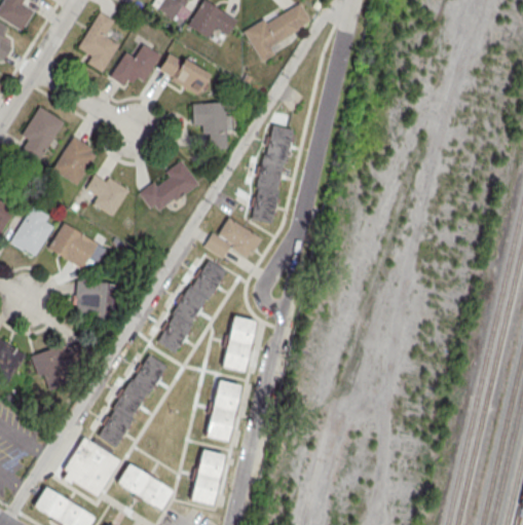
[(0,9),(5,0),(28,0),(24,7),(36,14),(23,35),(0,19),(0,9)]
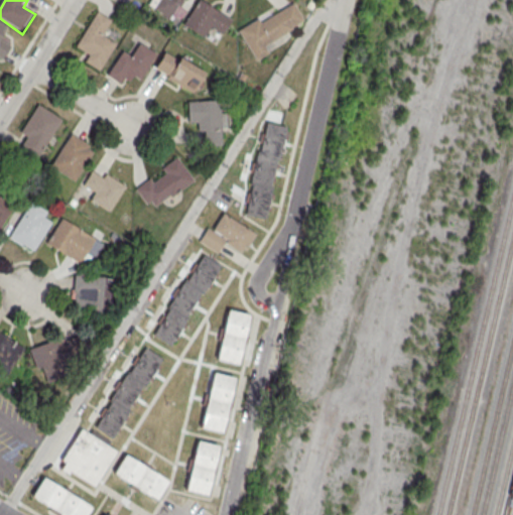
[(186,0),(153,0),(150,6),(173,20),(186,0)]
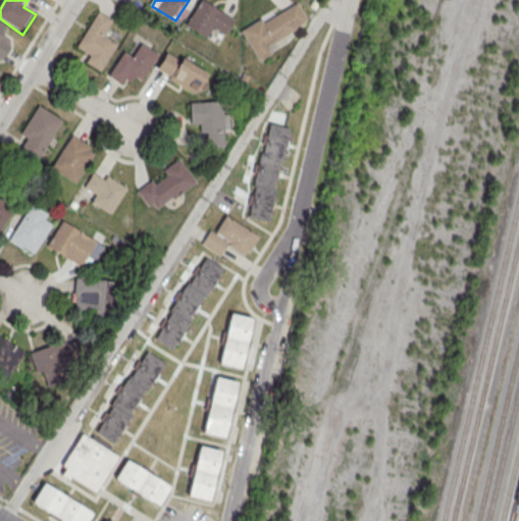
[(204,1),(237,22),(227,38),(215,30),(208,41),(188,27),(204,1)]
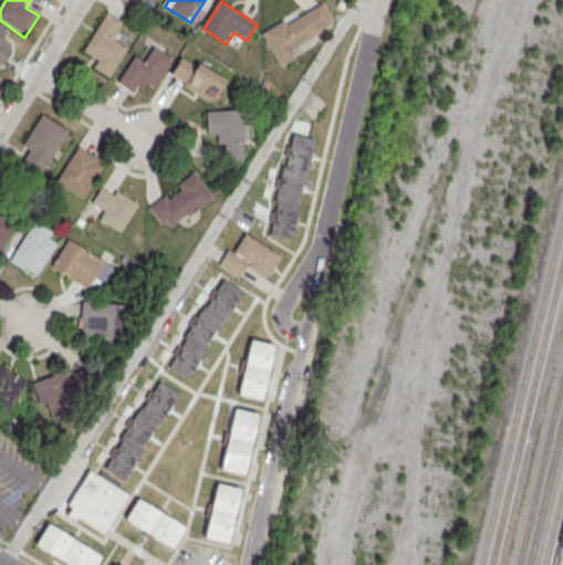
[(263,37),(287,23),(289,28),(324,6),(336,25),(323,33),(324,34),(293,53),(298,61),(283,69),(263,37)]
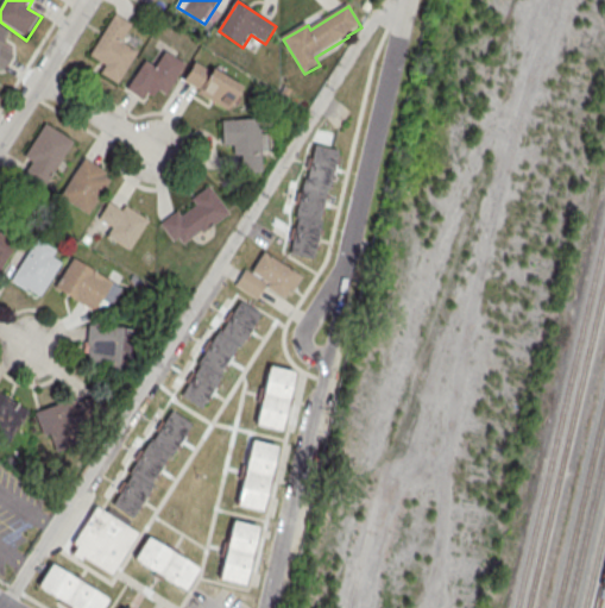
[(117,13),(133,24),(123,42),(139,52),(119,83),(101,73),(107,64),(90,55),(117,13)]
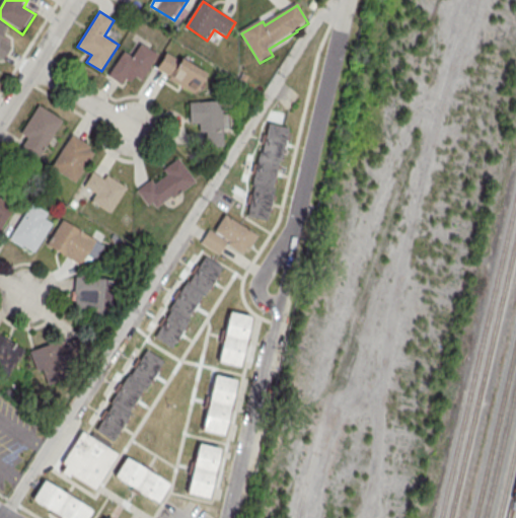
[(142,44),(159,55),(143,81),(136,76),(132,82),(127,79),(123,85),(109,76),(125,52),(133,57),(142,44)]
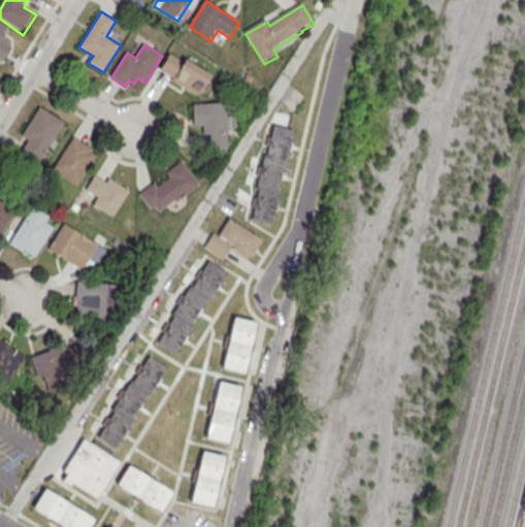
[(211,74),(173,51),(161,71),(199,95),(211,74)]
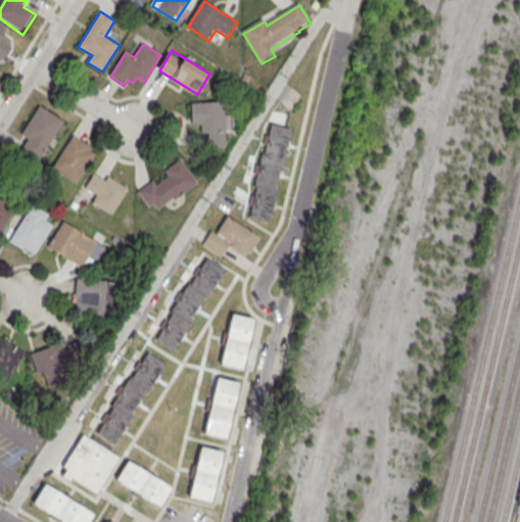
[(226,102),(192,103),(192,125),(202,125),(203,134),(209,134),(210,148),(227,148),(227,131),(233,131),(233,115),(226,115),(226,102)]
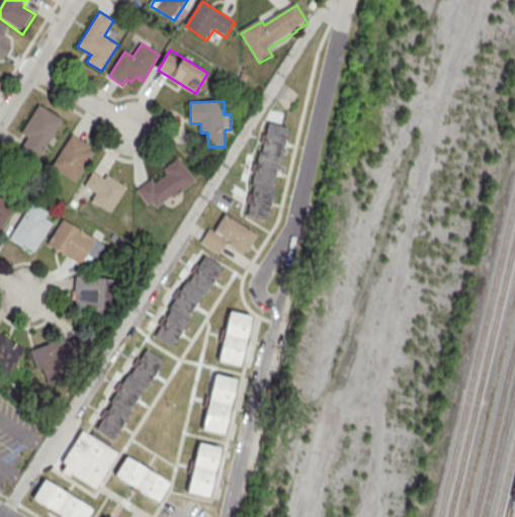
[(65,118),(39,104),(22,136),(29,140),(21,152),(40,162),(65,118)]
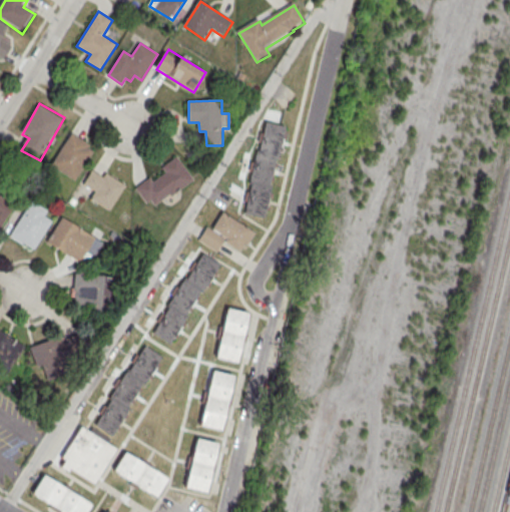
[(269,218),(288,125),(266,121),(246,213),(269,218)]
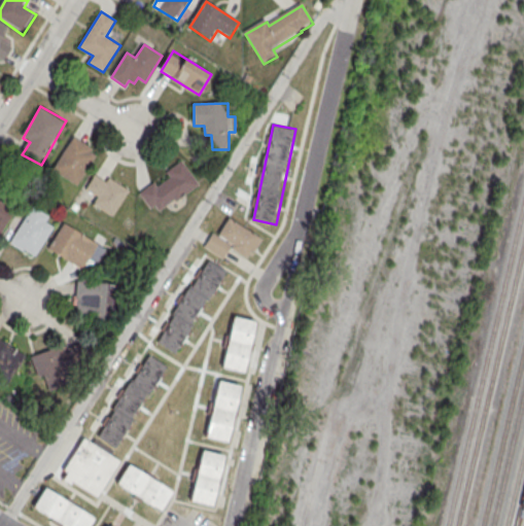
[(79,185),(99,151),(74,137),(55,171),(79,185)]
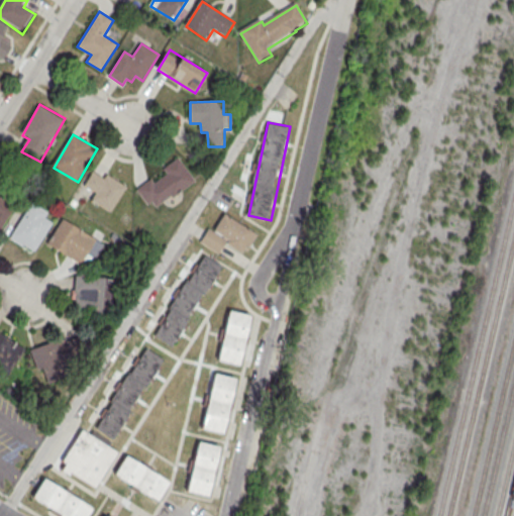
[(179,158),(196,181),(174,198),(172,196),(157,207),(152,202),(148,205),(137,190),(151,179),(155,183),(168,174),(164,169),(179,158)]
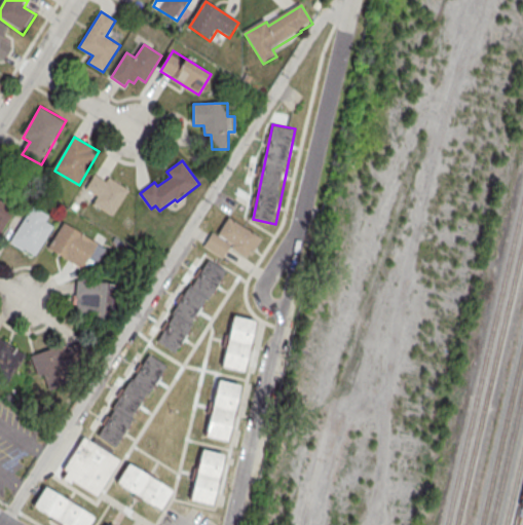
[(113,216),(129,191),(110,178),(107,182),(95,175),(86,189),(99,196),(95,203),(113,216)]
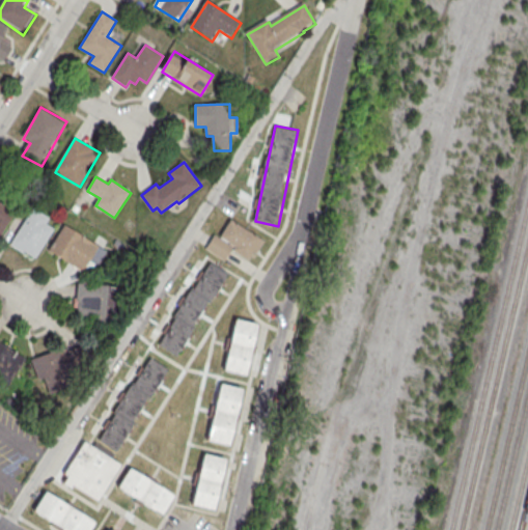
[(58,221),(31,208),(12,247),(39,259),(58,221)]
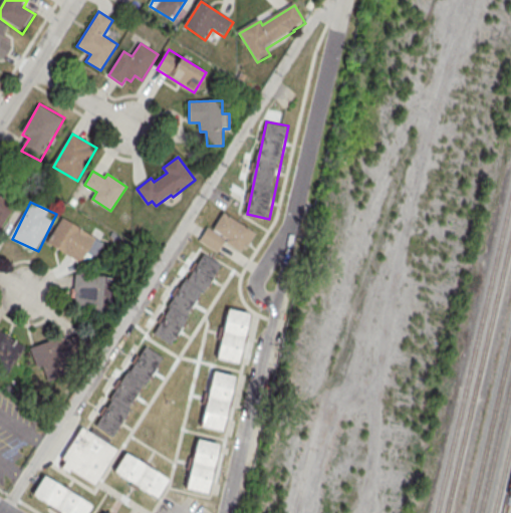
[(225,243),(245,254),(257,232),(223,213),(214,229),(209,226),(201,241),(220,252),(225,243)]
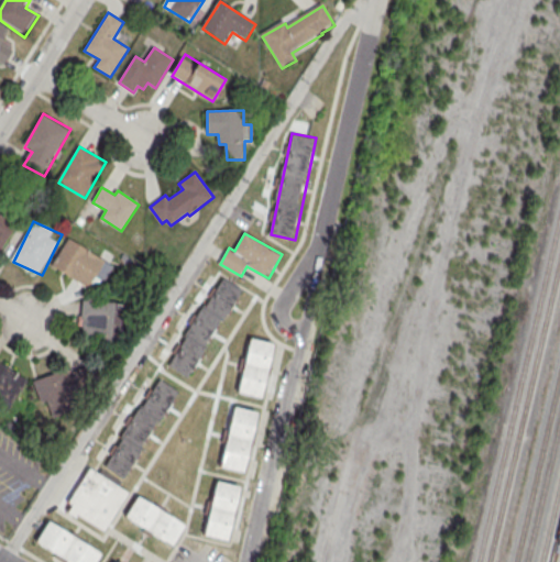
[(53,267),(89,290),(97,278),(105,283),(114,266),(69,239),(53,267)]
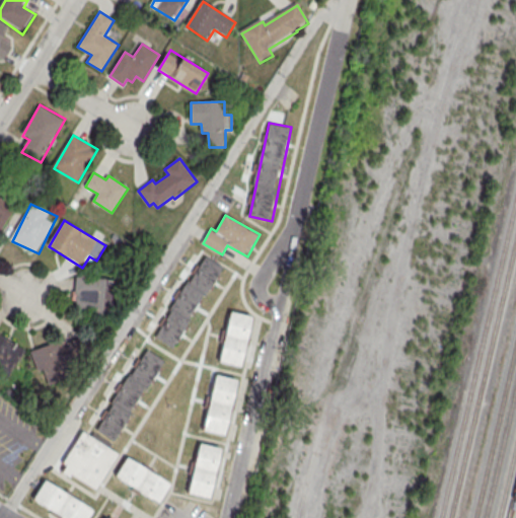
[(156,339),(178,351),(224,266),(202,253),(156,339)]
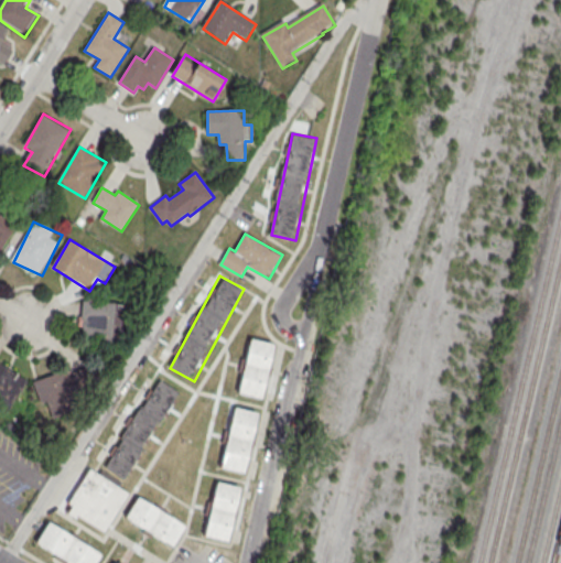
[(84,303),(82,346),(125,348),(127,305),(84,303)]
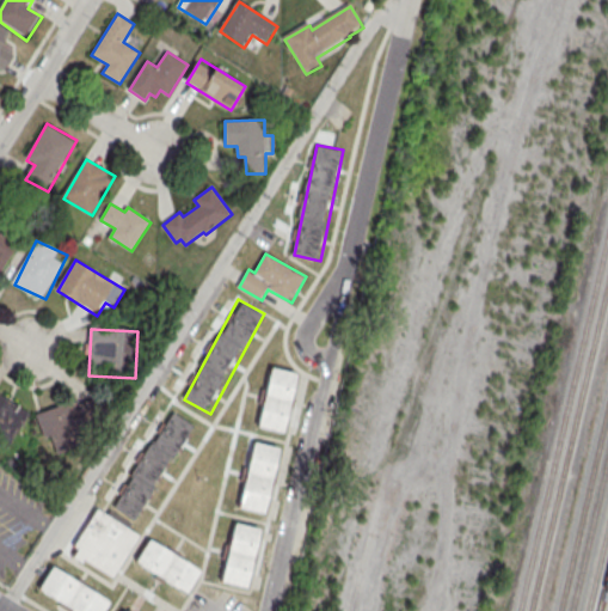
[(259,428),(288,433),(299,372),(270,367),(259,428)]
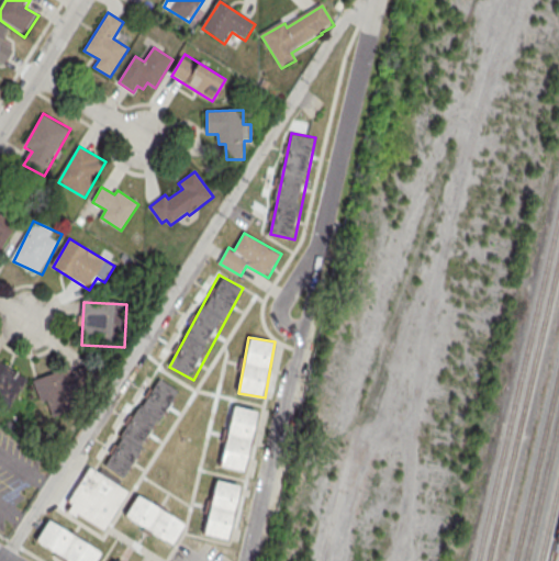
[(54,418),(102,393),(87,361),(37,385),(54,418)]
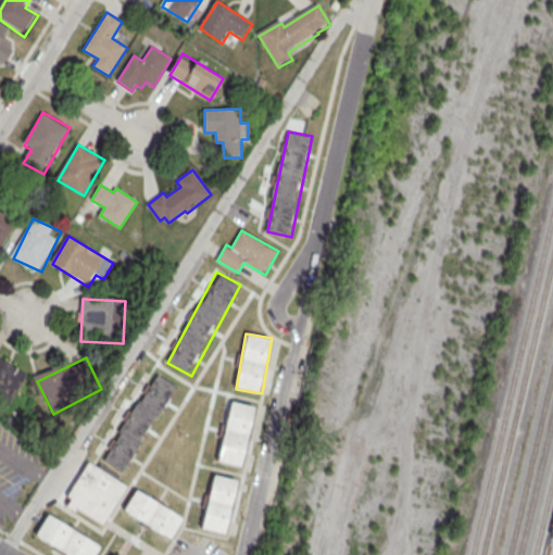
[(0,381),(0,401),(17,401),(17,367),(0,366),(0,381)]
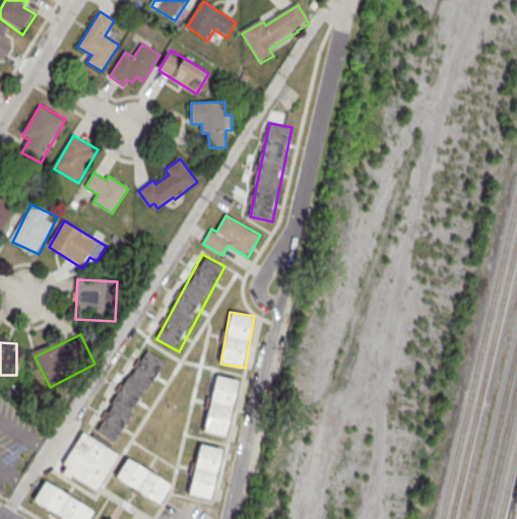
[(120,445),(165,360),(143,347),(98,433),(120,445)]
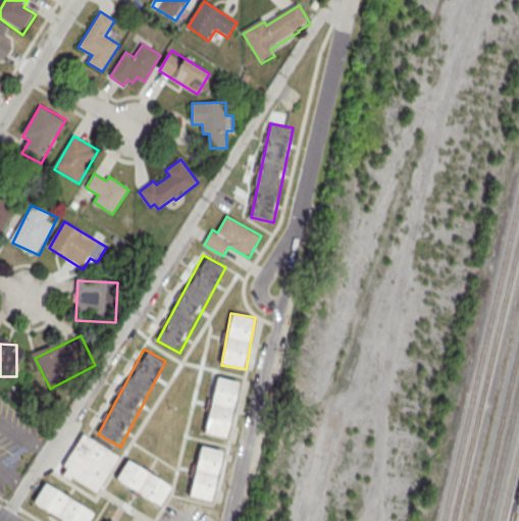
[(241,381),(214,376),(203,433),(228,438),(241,381)]
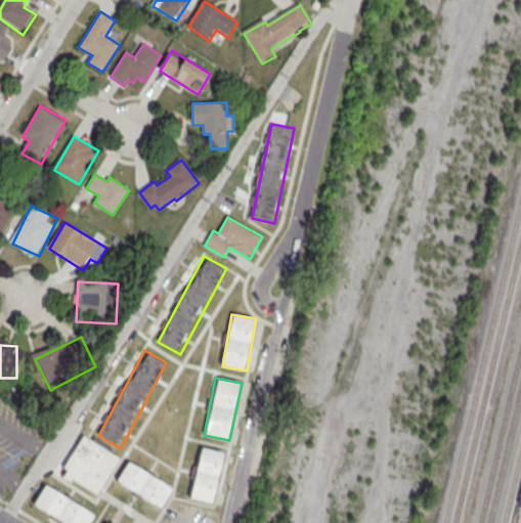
[(60,476),(100,496),(123,455),(82,434),(60,476)]
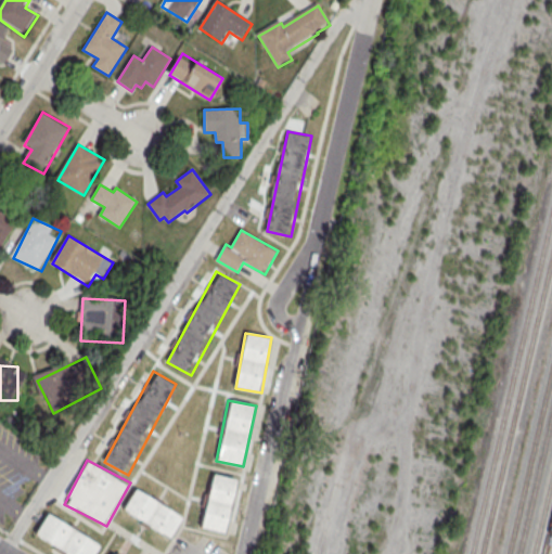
[(239,480),(213,474),(200,529),(226,535),(239,480)]
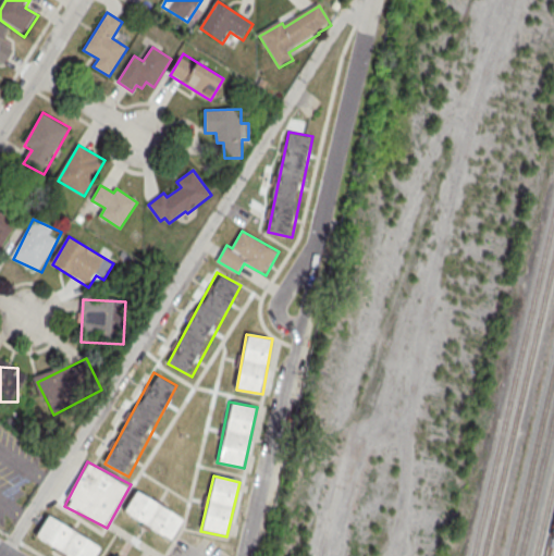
[(124,511),(170,542),(185,519),(140,489),(124,511)]
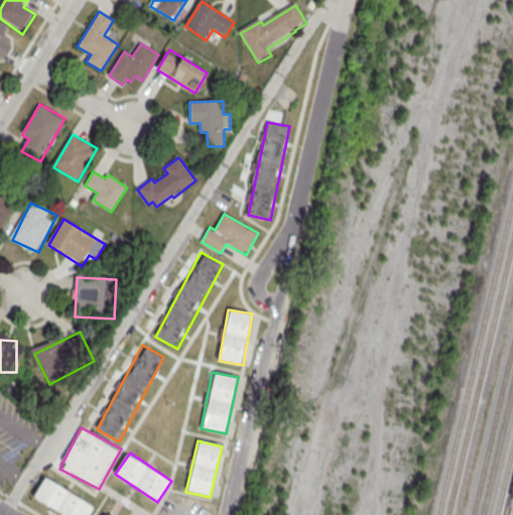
[(90,514),(96,507),(45,477),(32,498),(59,514),(90,514)]
